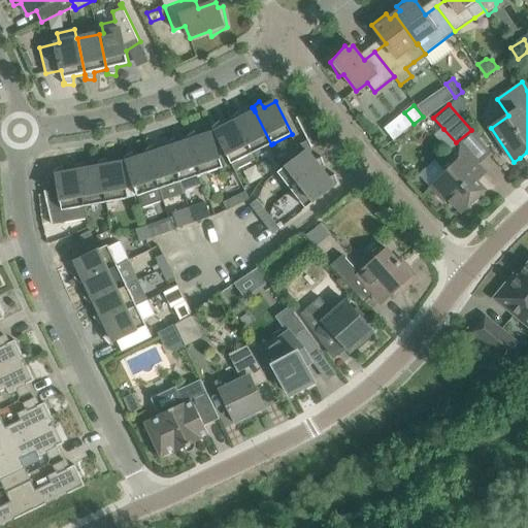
[(271,144),(255,111),(244,117),(239,111),(232,118),(233,119),(234,118),(235,122),(252,154),(271,144)]
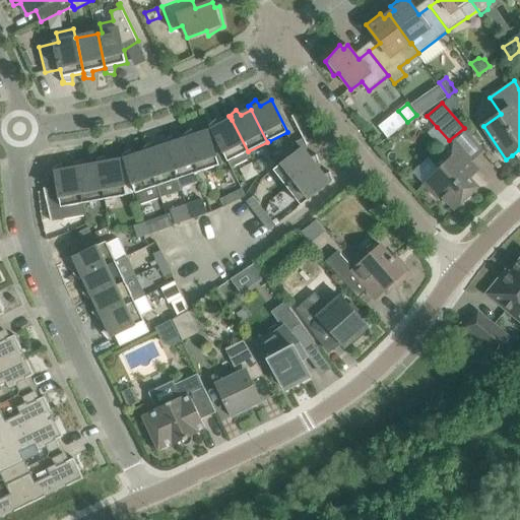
[(232,120),(221,125),(216,119),(208,126),(209,127),(210,126),(232,168),(251,157),(248,151),(232,120)]
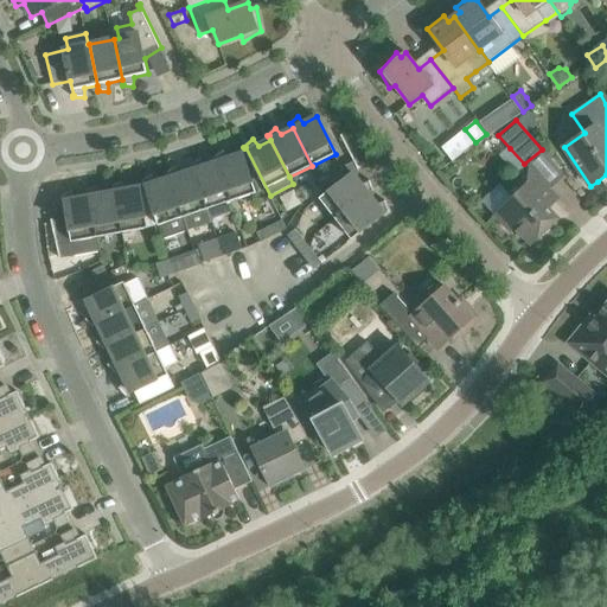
[(256,193),(250,176),(243,153),(229,158),(224,151),(215,157),(216,158),(217,158),(218,161),(231,202),(256,193)]
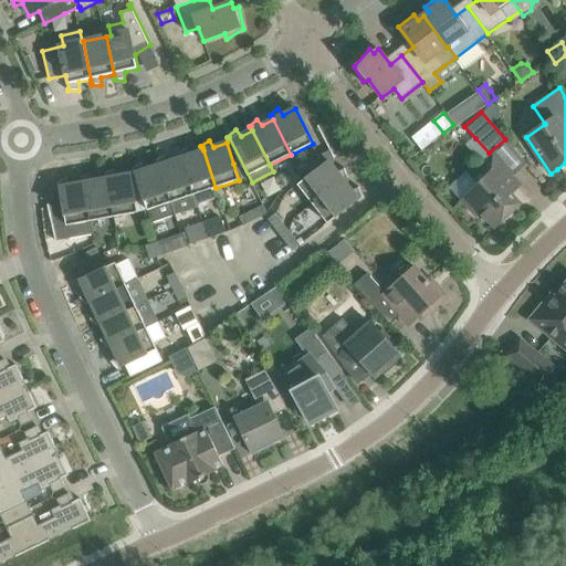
[(321,167),(328,161),(334,157),(334,158),(335,158),(329,146),(328,147),(331,150),(318,157),(321,167)]
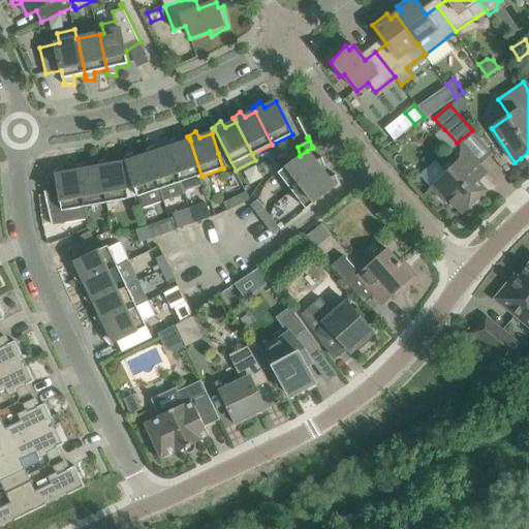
[(201,176),(190,141),(179,145),(175,138),(166,144),(167,145),(169,148),(184,191),(204,184),(200,176),(201,176)]
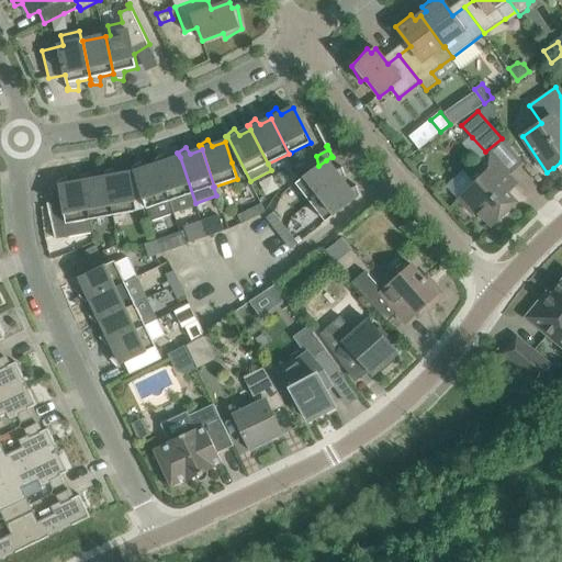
[(195,203),(180,157),(167,161),(163,154),(155,160),(155,161),(156,160),(157,165),(173,214),(197,206),(195,203)]
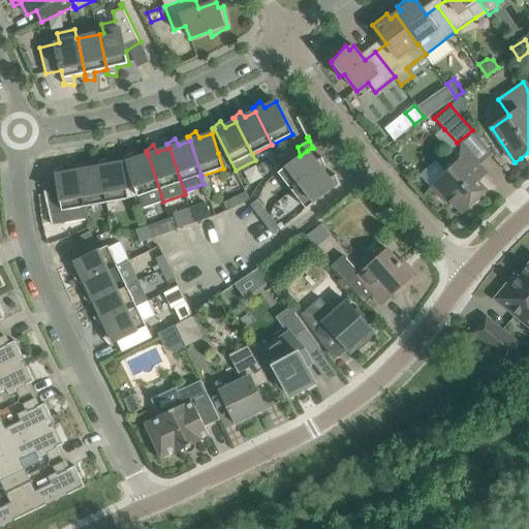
[(436,160),(419,176),(431,188),(433,190),(444,203),(448,198),(463,214),(483,194),(474,186),(478,182),(488,173),(473,158),(461,146),(456,151),(440,165),(436,160)]
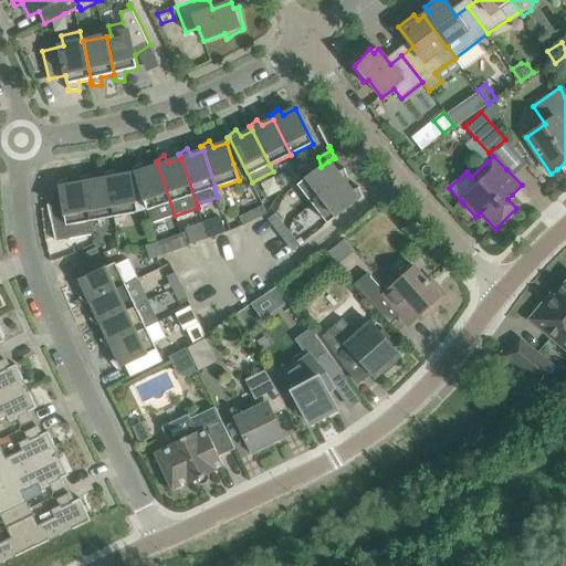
[(313,205),(344,180),(328,161),(321,167),(299,186),(313,205)]
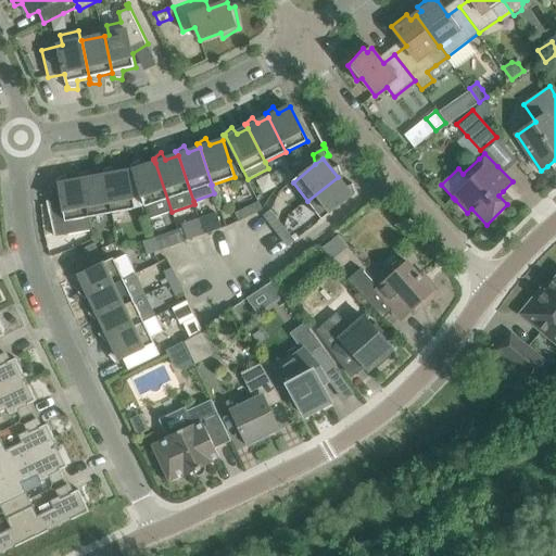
[(172,212),(155,163),(143,167),(139,160),(130,166),(131,167),(131,166),(143,207),(146,206),(147,211),(149,216),(150,219),(172,212)]
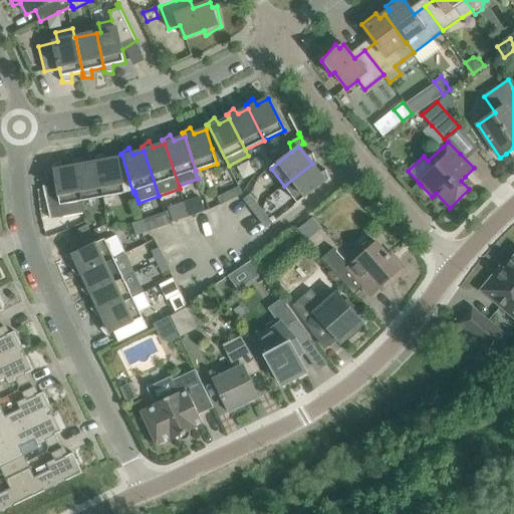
[(125,193),(122,178),(118,159),(106,161),(103,154),(95,158),(95,159),(96,159),(97,163),(103,197),(125,193)]
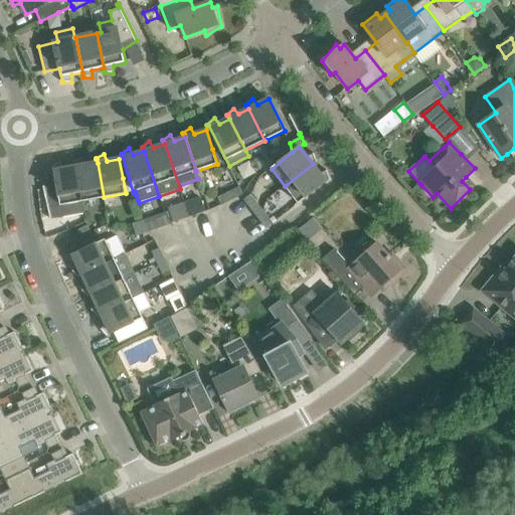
[(104,197),(98,163),(86,165),(82,158),(74,162),(74,163),(75,163),(76,167),(82,201),(104,197)]
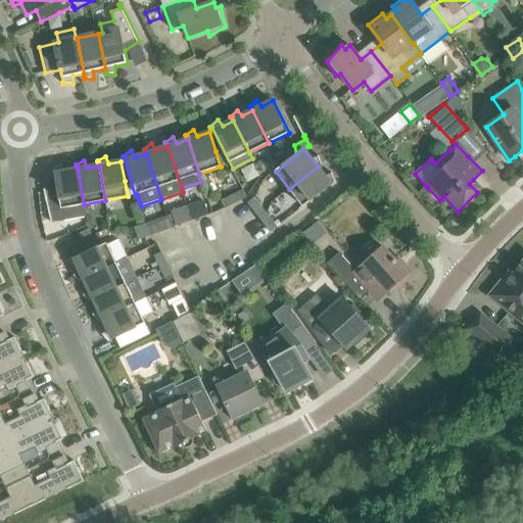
[(84,204),(78,170),(65,172),(62,164),(53,169),(54,170),(60,198),(46,200),(55,241),(67,235),(65,221),(86,218),(84,204)]
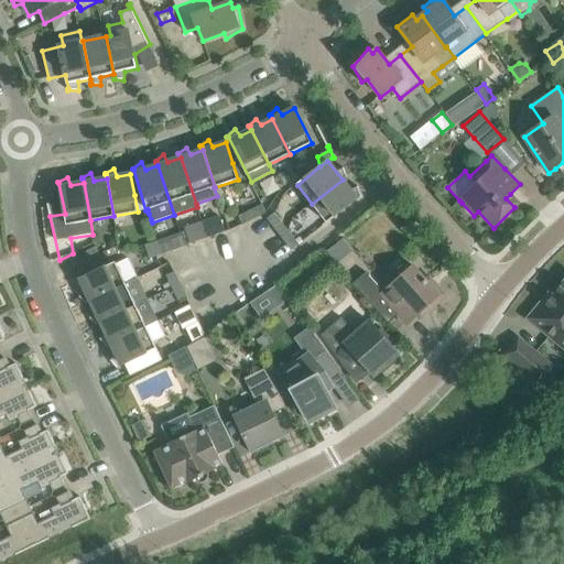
[(326,223),(343,210),(360,196),(361,197),(362,197),(358,187),(350,191),(343,180),(312,204),(326,223)]
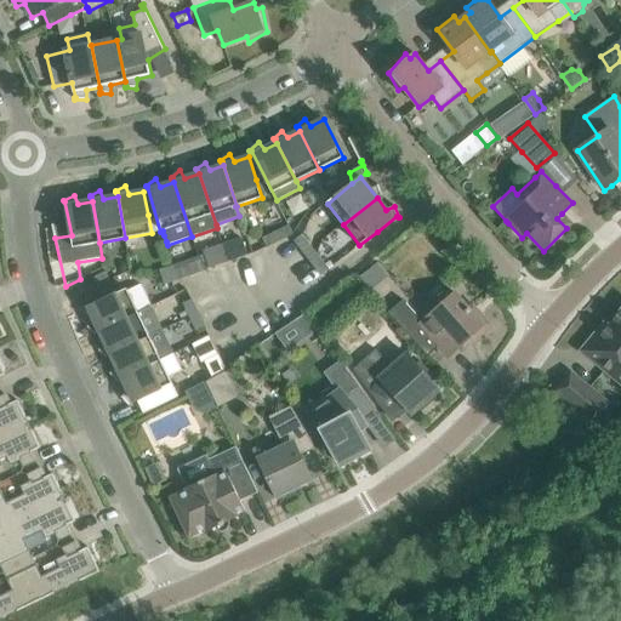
[(275,232),(280,241),(294,234),(289,226),(275,232)]
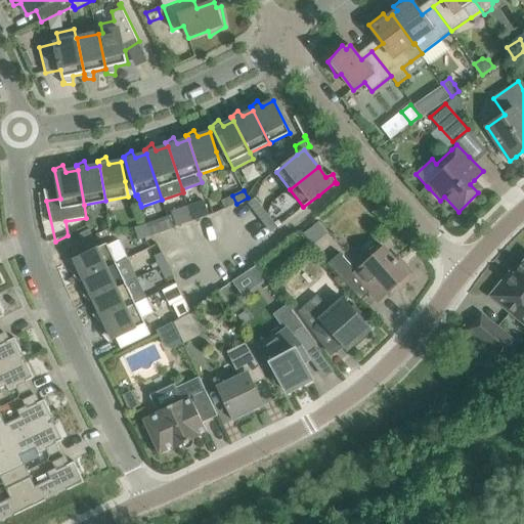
[(225,209),(236,204),(232,195),(222,202),(225,209)]
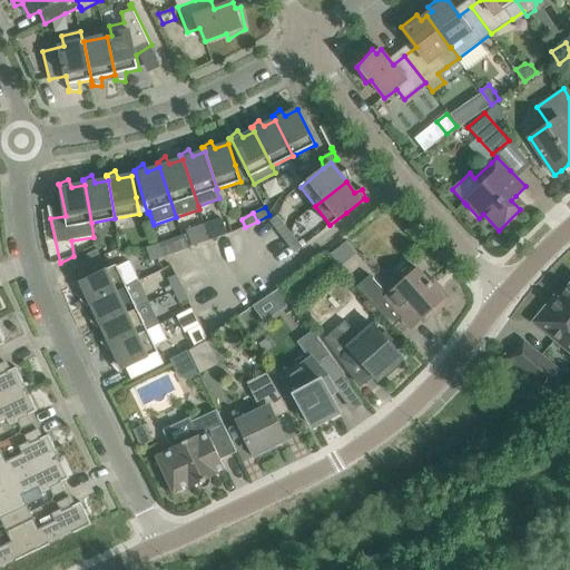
[(278,232),(285,226),(277,216),(271,222),(278,232)]
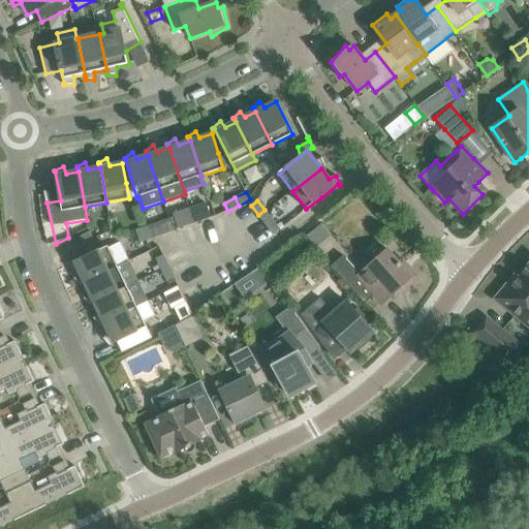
[(207,220),(206,220),(212,218),(207,203),(189,208),(194,224),(207,220)]
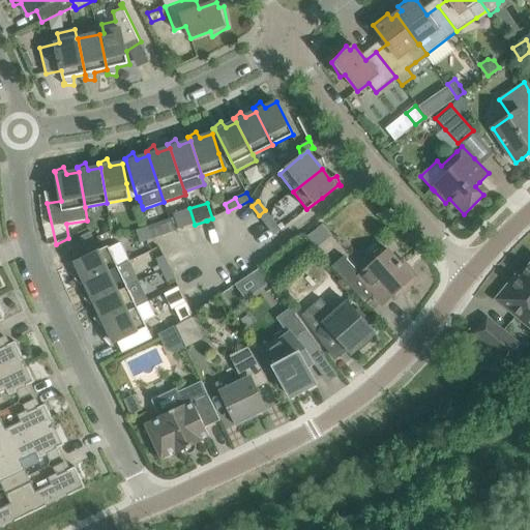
[(183,229),(195,225),(189,208),(173,214),(174,217),(170,219),(174,231),(183,228),(183,229)]
